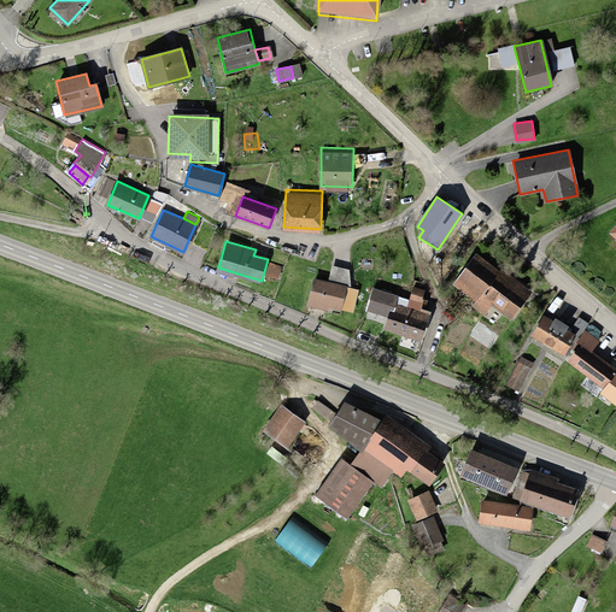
[(476,256),(455,284),(476,300),(498,272),(476,256)]
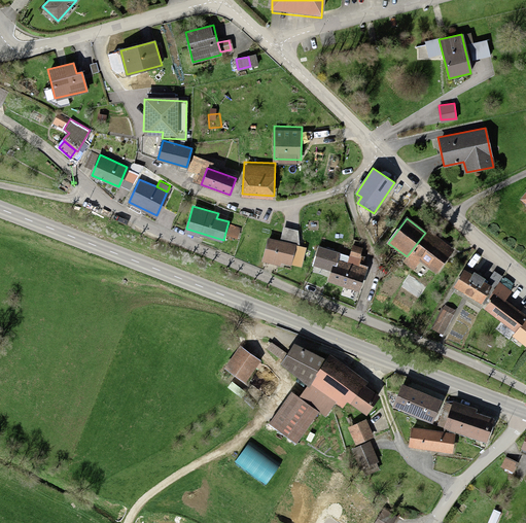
[(427,230),(425,233),(407,256),(404,260),(412,267),(419,258),(436,271),(453,249),(427,230)]
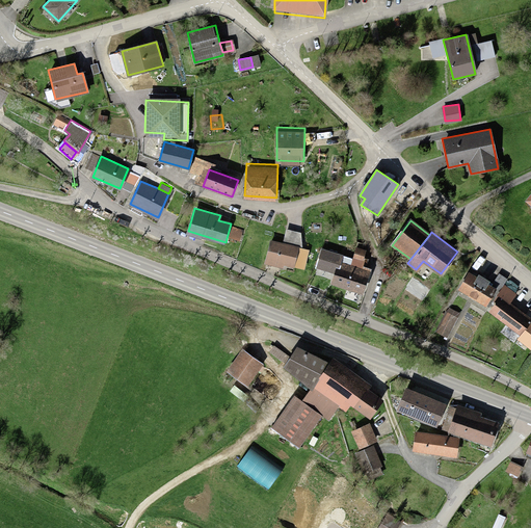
[(296,247),(270,241),(265,263),(291,269),(296,247)]
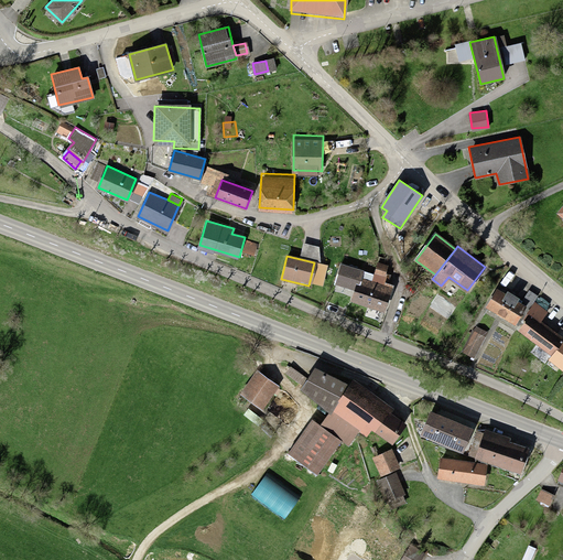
[(353,283),(358,284),(360,280),(363,272),(339,266),(334,283),(350,289),(353,283)]
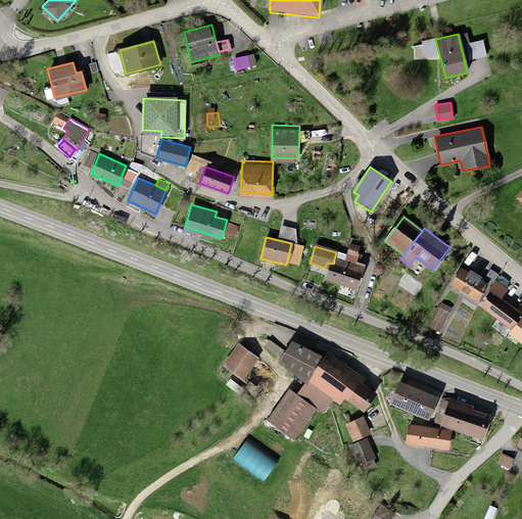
[(363,269),(334,260),(332,264),(328,280),(357,288),(363,269)]
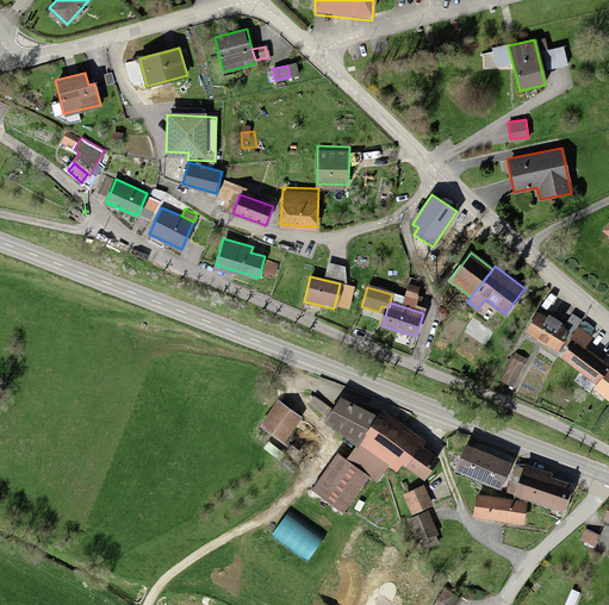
[(538,312),(526,332),(558,350),(569,331),(538,312)]
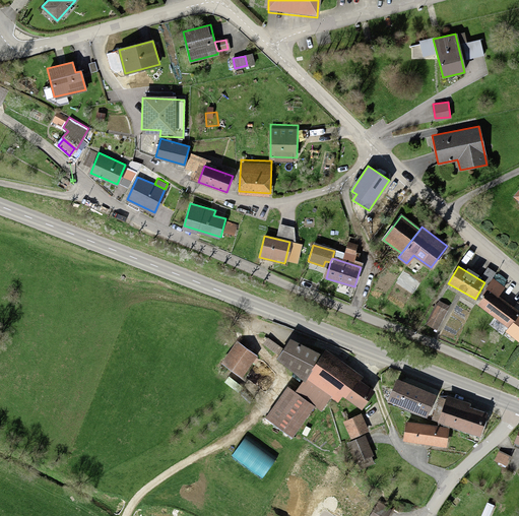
[(489,291),(478,304),(509,327),(518,313),(518,310),(497,295),(503,286),(494,279),(487,288),(489,291)]
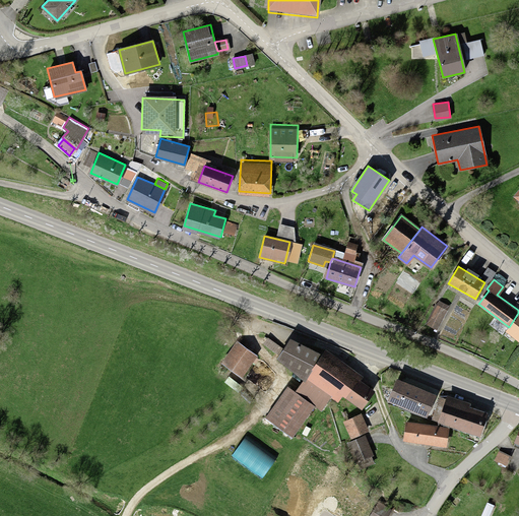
[(437,303),(426,322),(436,328),(447,308),(437,303)]
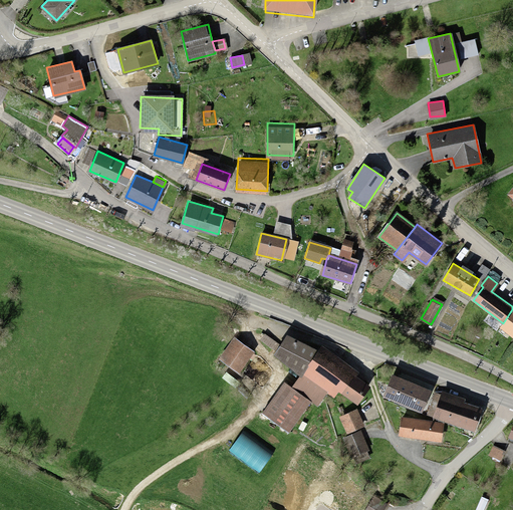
[(512,309),(503,323),(500,327),(512,336),(512,309)]
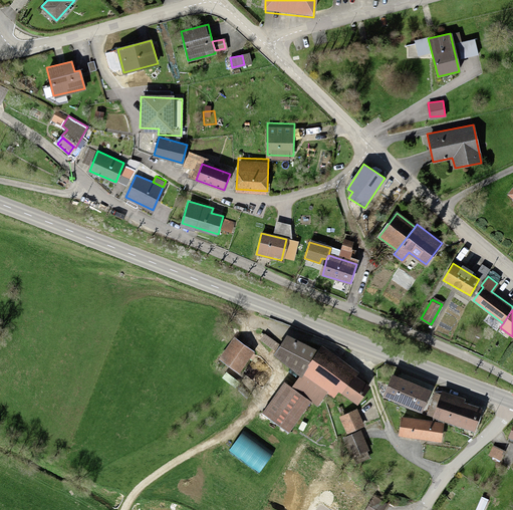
[(265,332),(260,338),(268,344),(272,338),(265,332)]
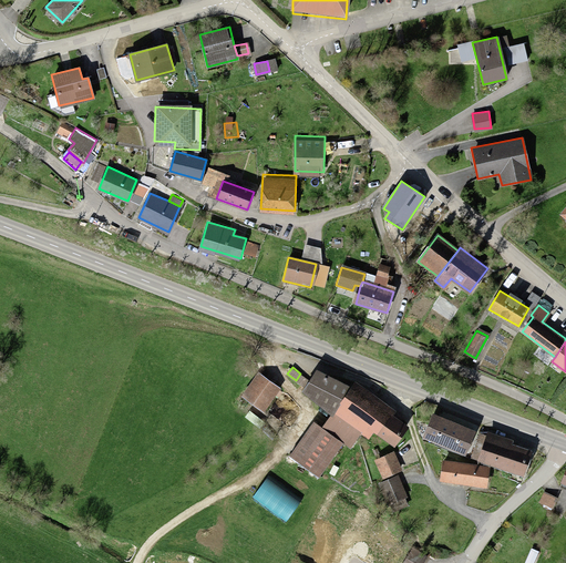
[(257,371),(242,396),(266,411),(281,387),(257,371)]
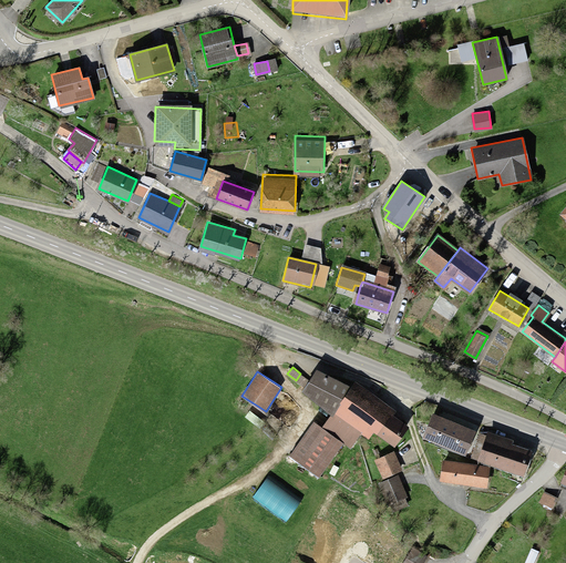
[(331,417),(351,389),(315,372),(304,393),(331,417)]
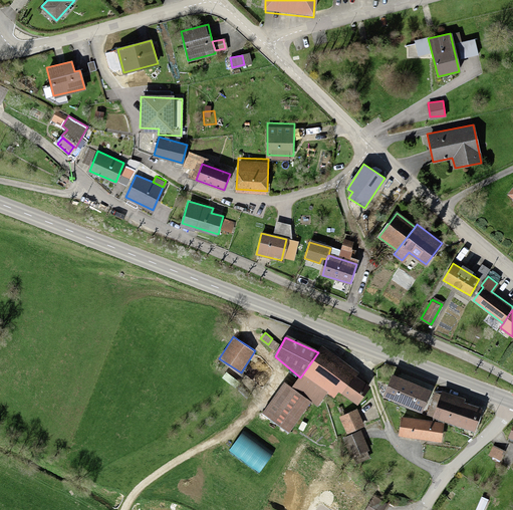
[(358,371),(322,346),(318,352),(300,377),(293,388),(317,405),(327,392),(334,397),(338,391),(342,394),(354,376),(358,371)]
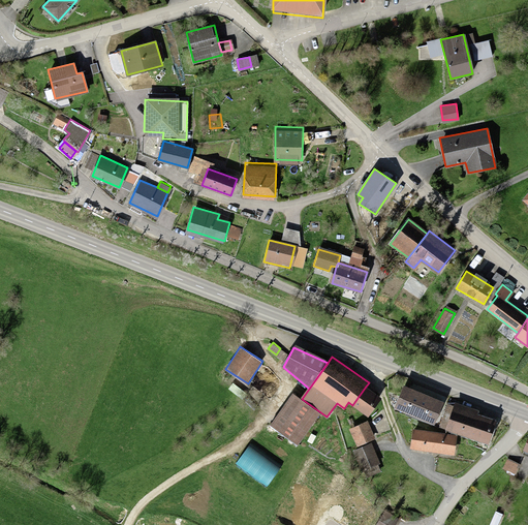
[(441,402),(404,387),(396,407),(433,423),(441,402)]
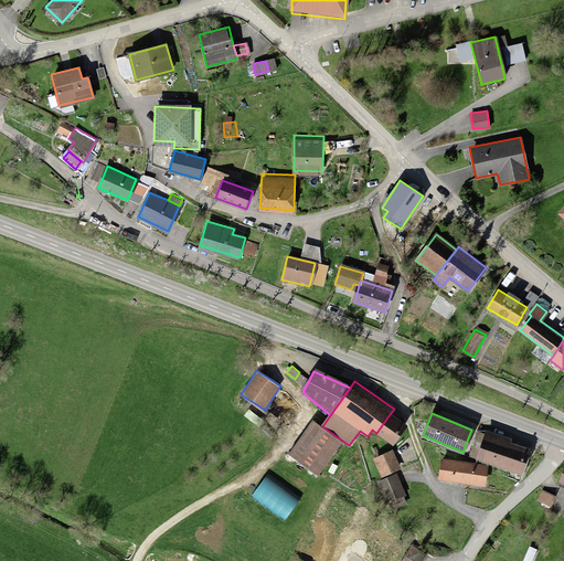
[(406,425),(390,414),(376,433),(393,444),(406,425)]
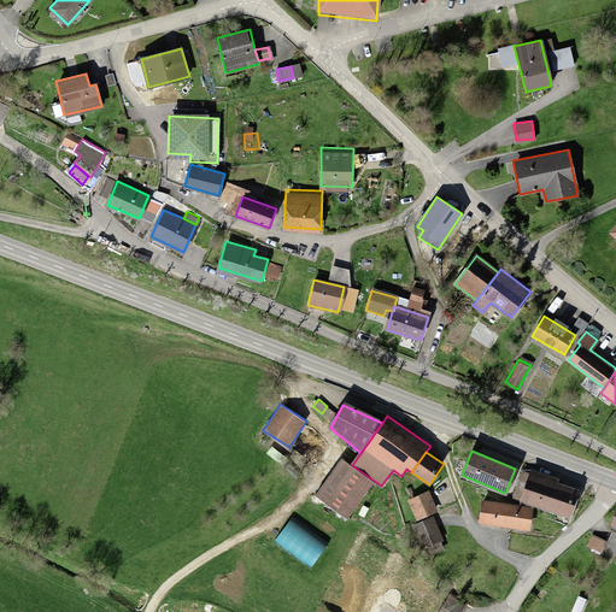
[(341,460),(316,496),(345,517),(371,481),(341,460)]
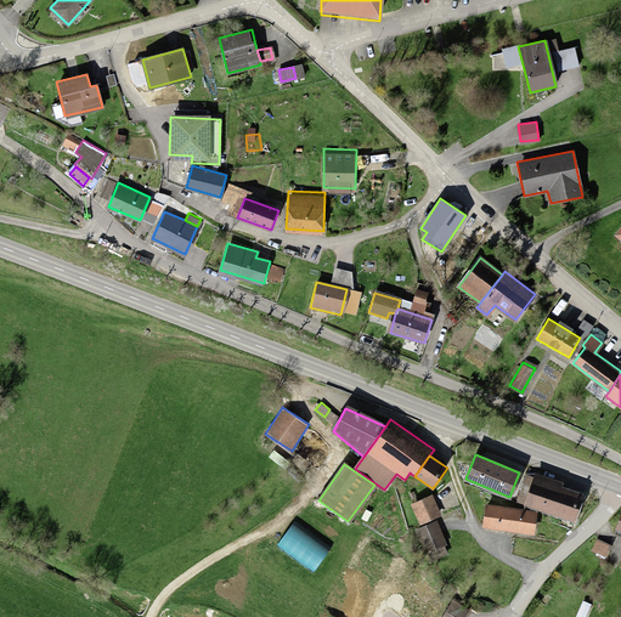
[(536,474),(525,504),(572,521),(582,494),(563,487),(563,485),(536,474)]
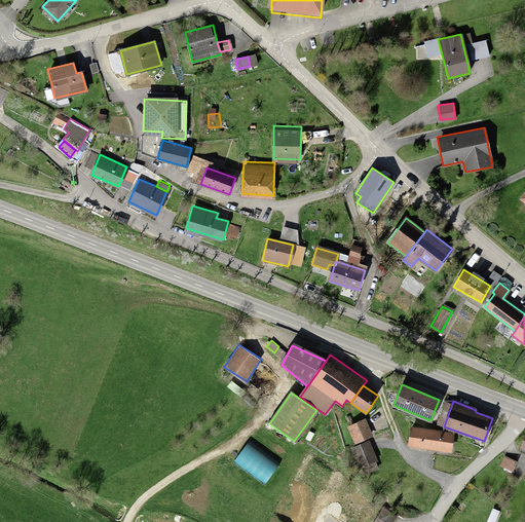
[(366,419),(348,426),(355,444),(367,440),(374,437),(366,419)]
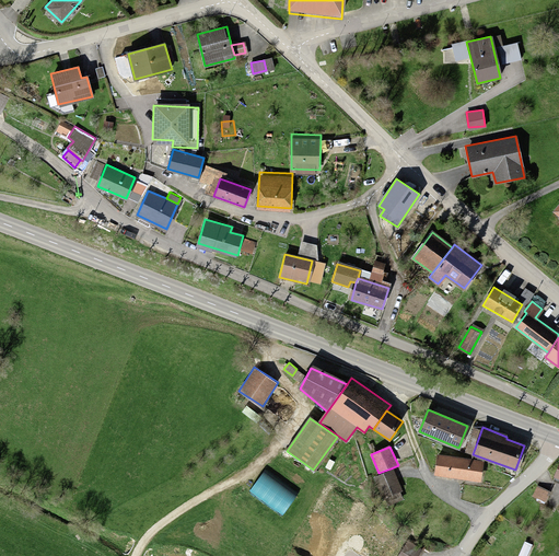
[(482,461),(437,454),(434,474),(479,479),(482,461)]
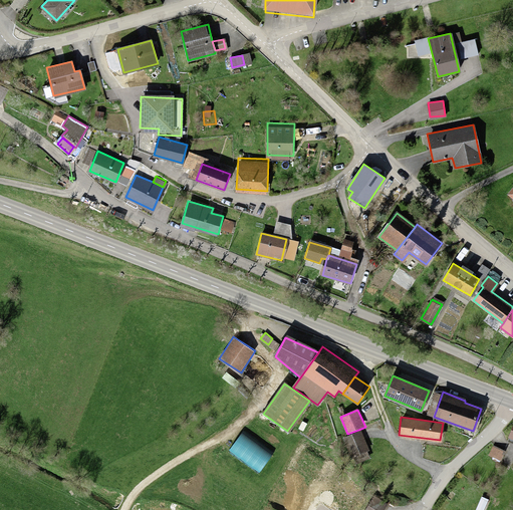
[(368,451),(358,430),(347,434),(341,437),(350,459),(368,451)]
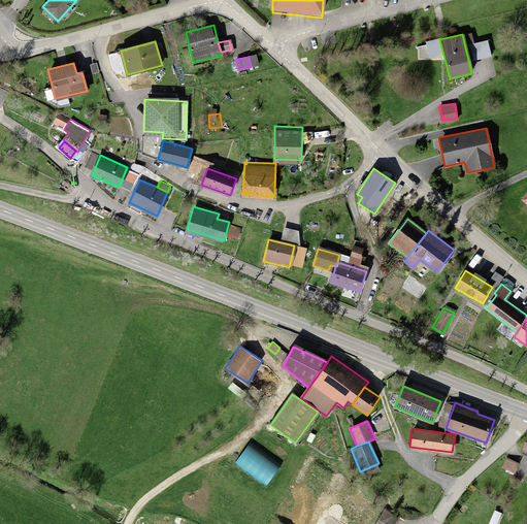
[(515,462),(507,459),(504,466),(513,469),(515,462)]
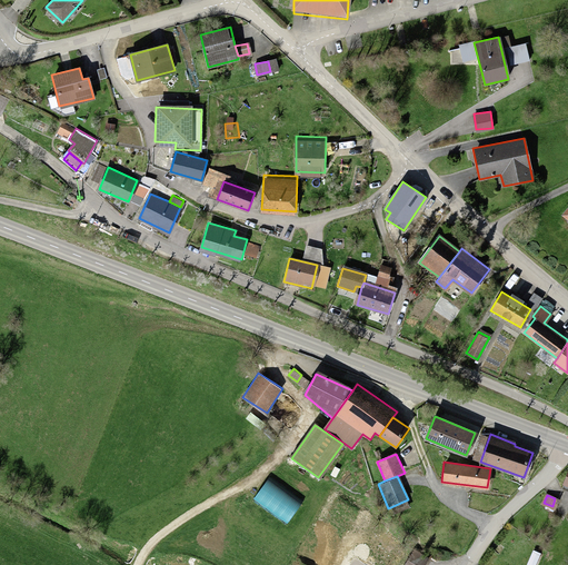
[(415,547),(405,564),(406,564),(422,564),(428,555),(415,547)]
